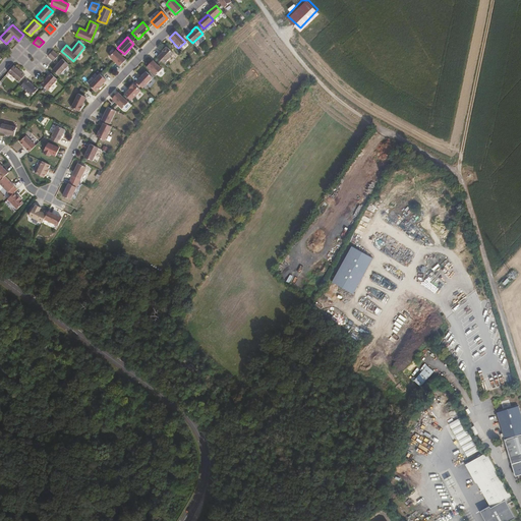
[(164,63),(173,53),(166,47),(166,48),(165,47),(162,51),(162,52),(157,57),(164,63)]
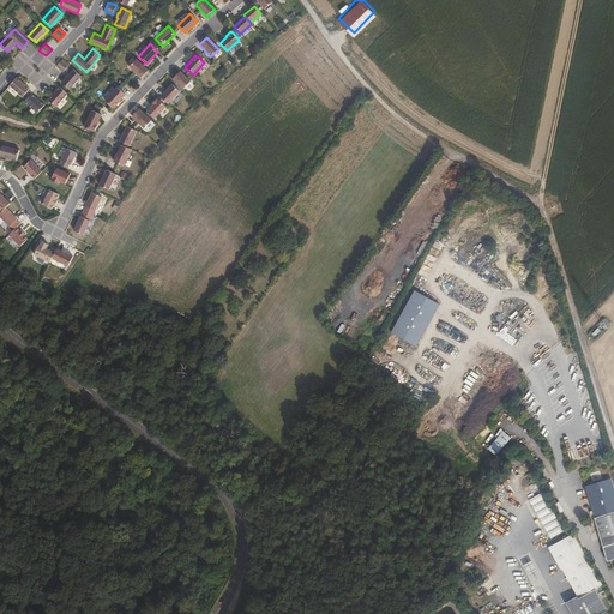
[(64,71),(68,65),(61,59),(56,65),(60,68),(64,71)]
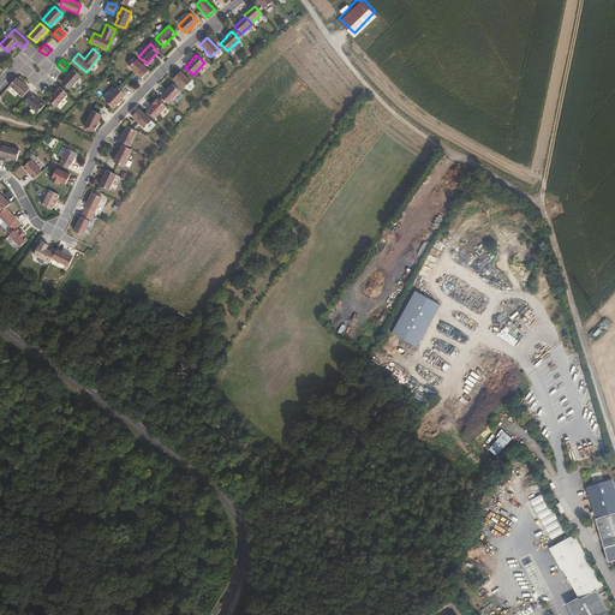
[(148,70),(136,59),(129,66),(141,78),(148,70)]
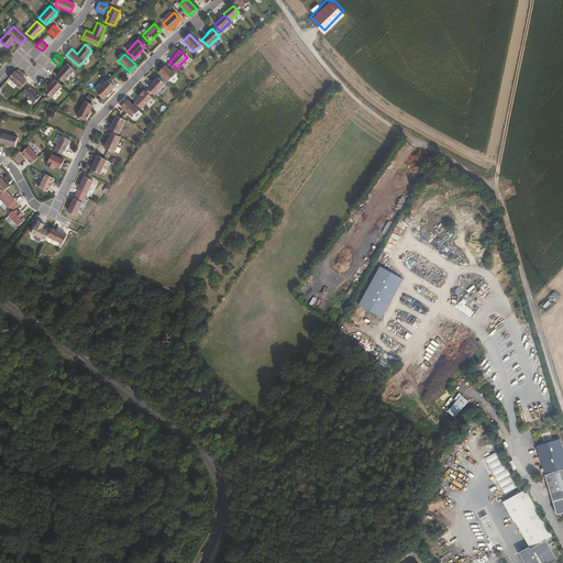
[(64,81),(74,69),(67,63),(64,67),(63,66),(59,69),(61,70),(57,75),(64,81)]
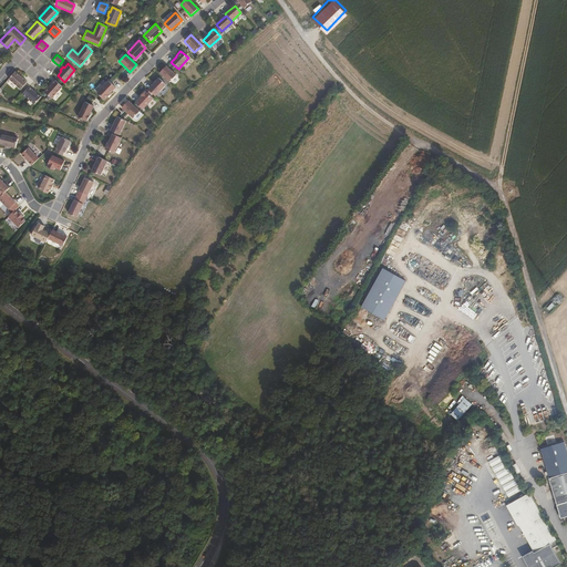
[(175,75),(165,65),(160,73),(168,82),(175,75)]
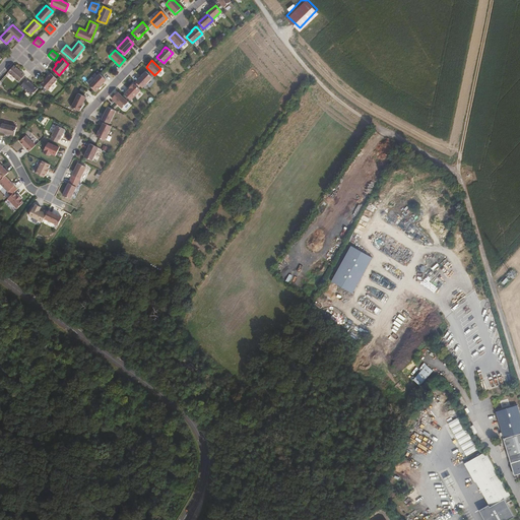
[(23,76),(24,74),(20,70),(21,69),(19,68),(18,68),(13,65),(8,71),(18,81),(23,76)]
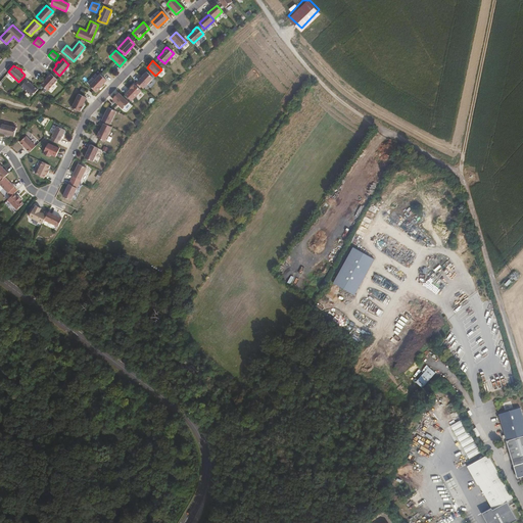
[(143,89),(152,78),(146,72),(137,83),(143,89)]
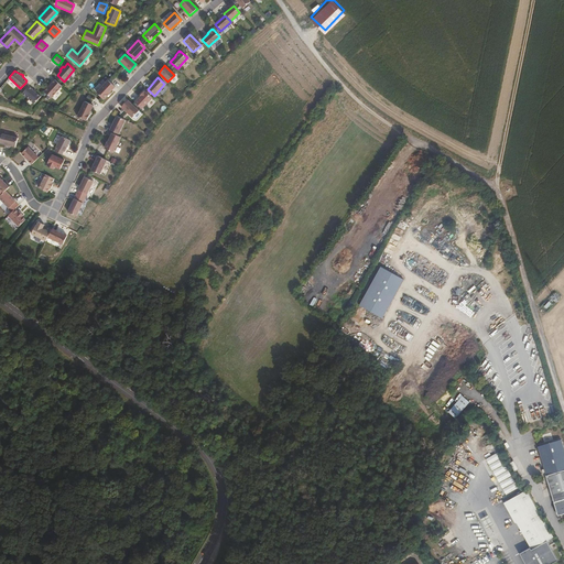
[(52,97),(62,85),(55,78),(51,84),(50,83),(49,85),(44,90),(52,97)]
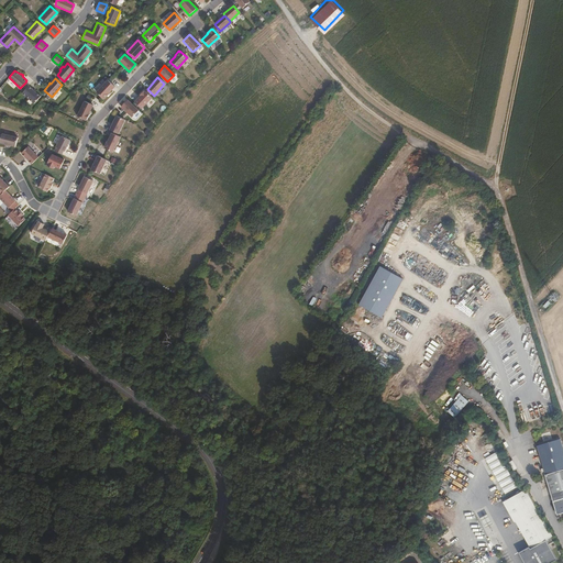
[(103,100),(113,87),(107,80),(95,92),(103,100)]
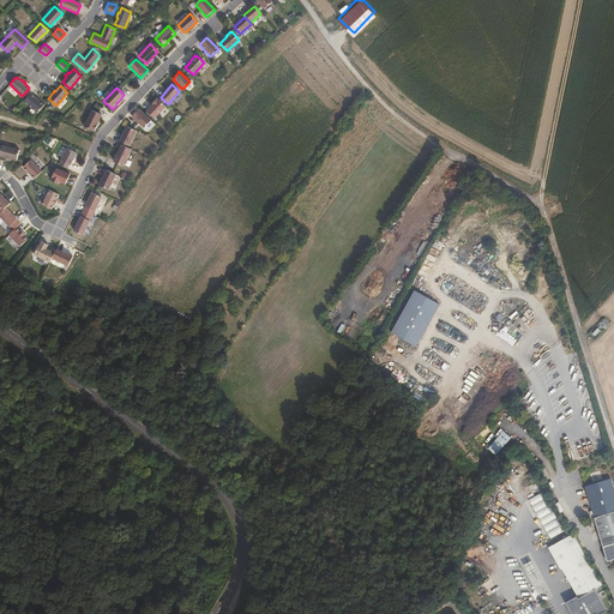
[(44,104),(38,100),(40,98),(37,96),(36,97),(30,92),(25,98),(24,101),(38,112),(44,104)]
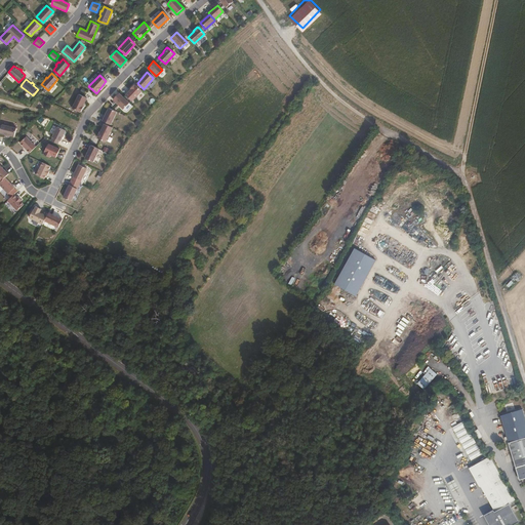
[(132,102),(142,91),(135,85),(134,86),(133,85),(130,89),(131,89),(125,95),(132,102)]
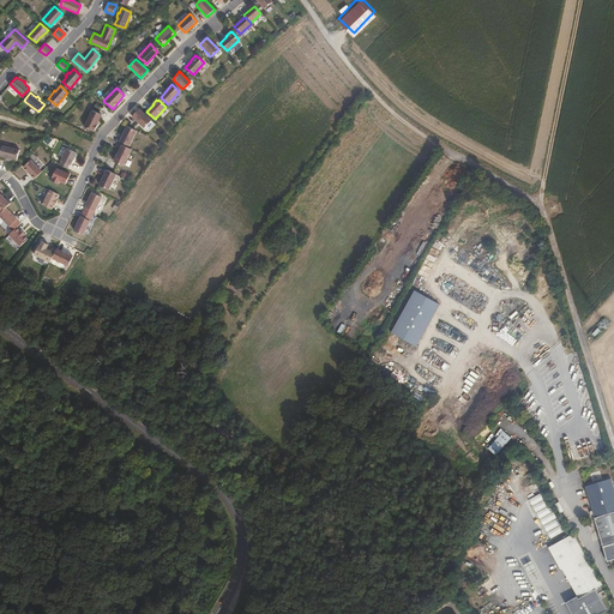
[(151,120),(139,109),(131,118),(144,128),(151,120)]
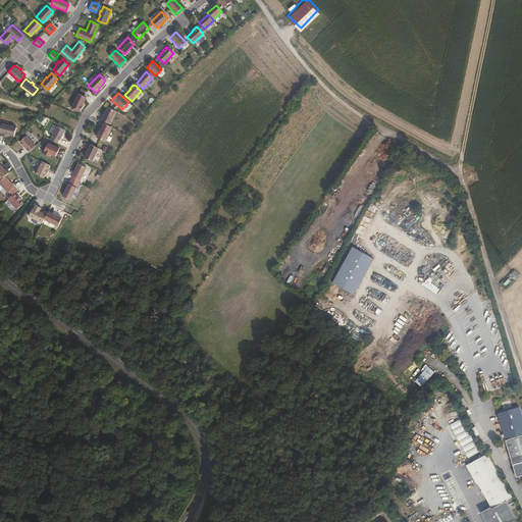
[(82,106),(86,98),(77,94),(70,108),(79,112),(80,111),(83,106),(82,106)]
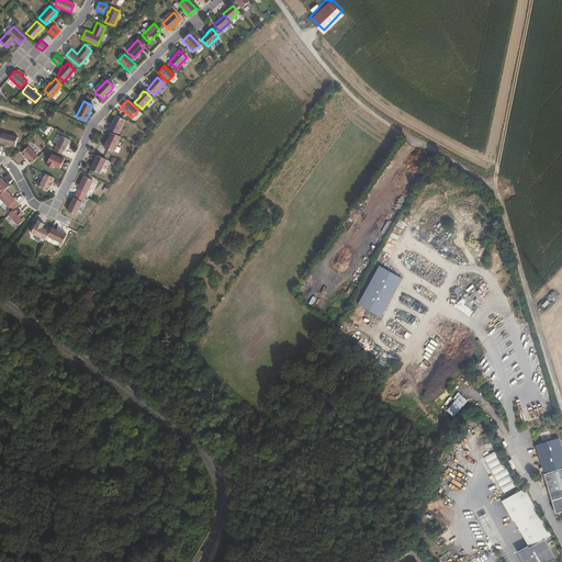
[(117,134),(125,120),(116,115),(109,130),(117,134)]
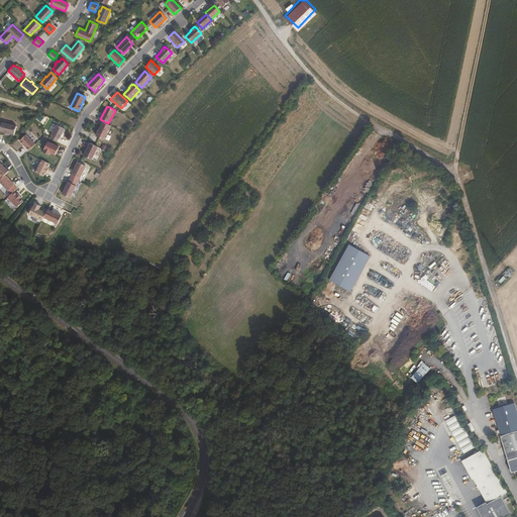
[(0,129),(15,133),(17,124),(2,121),(0,129)]
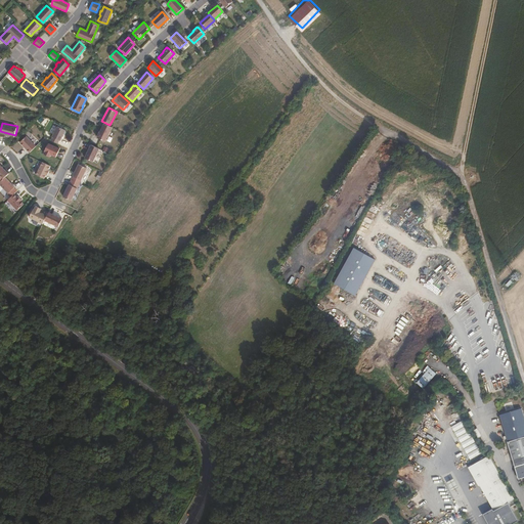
[(104,142),(112,128),(103,124),(99,132),(96,138),(104,142)]
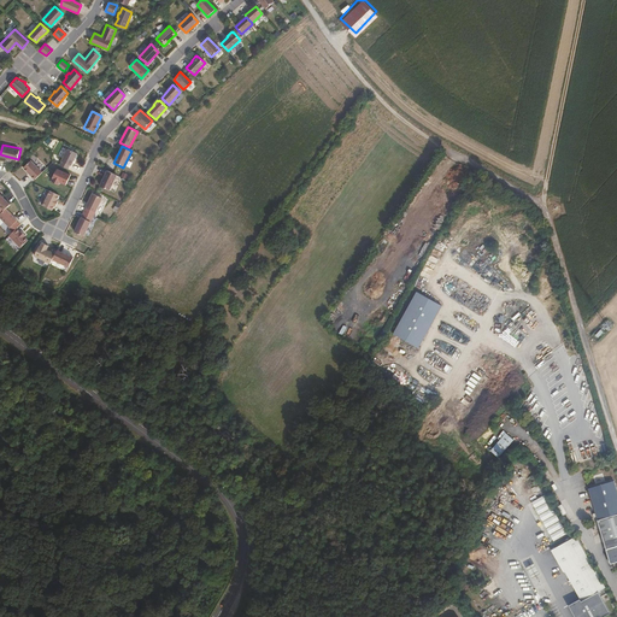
[(71,166),(76,154),(66,150),(59,165),(68,170),(69,165),(71,166)]
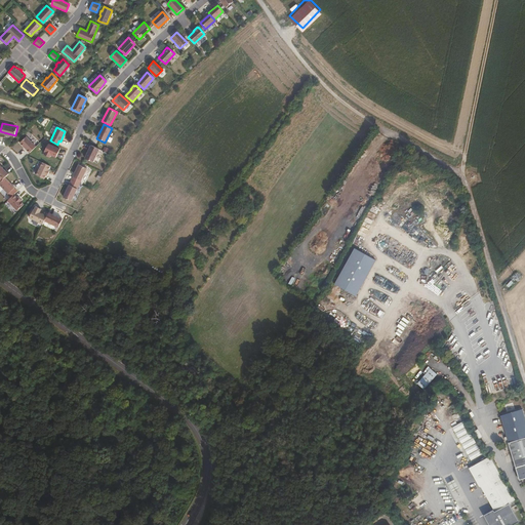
[(29,154),(35,148),(25,137),(18,144),(29,154)]
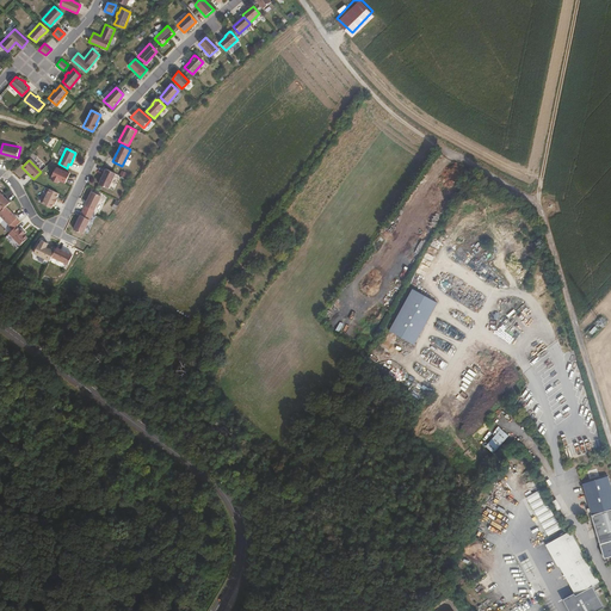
[(51,180),(57,184),(59,180),(65,184),(69,174),(56,167),(51,177),(53,178),(51,180)]
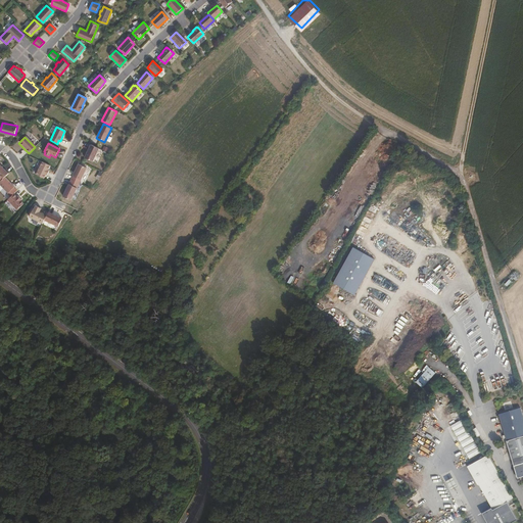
[(92,162),(98,149),(91,145),(84,158),(92,162)]
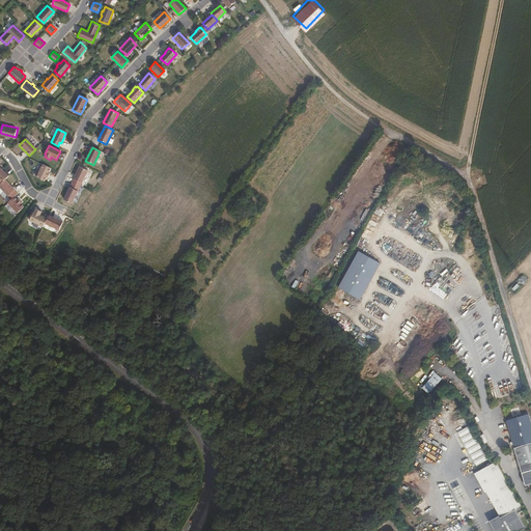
[(48,173),(50,168),(43,165),(35,178),(45,182),(46,177),(48,178),(50,173),(48,173)]
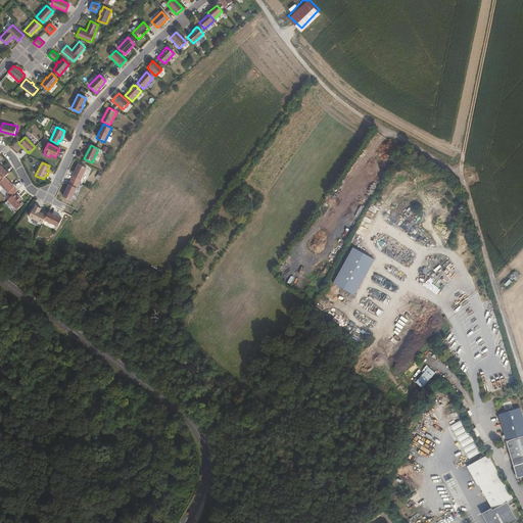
[(80,184),(87,169),(79,164),(72,180),(80,184)]
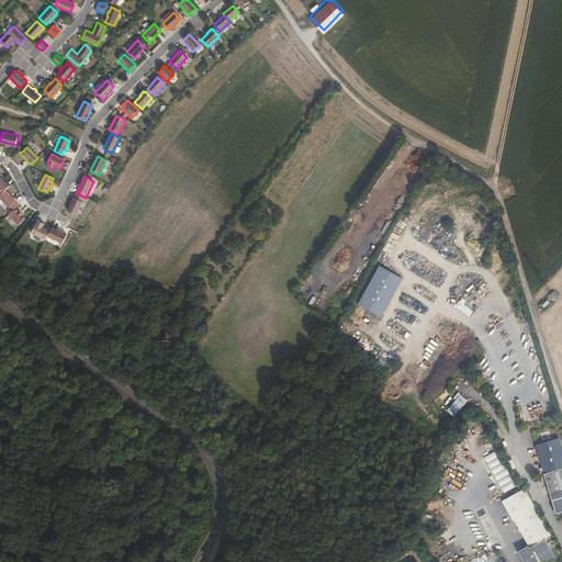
[(15,202),(14,202),(4,192),(0,195),(0,200),(9,209),(4,212),(9,215),(14,210),(18,206),(14,203),(15,202)]
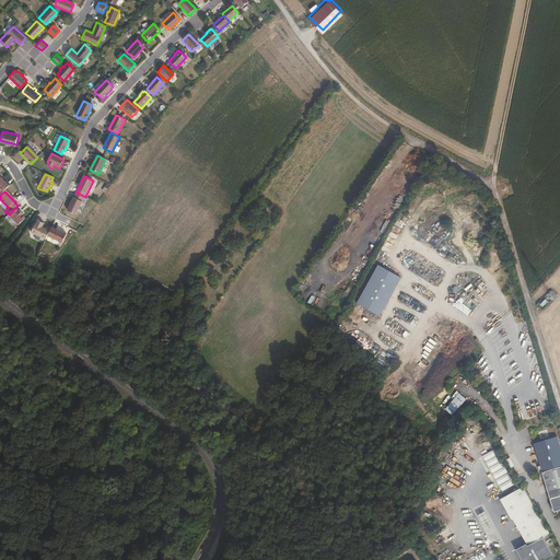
[(77,216),(85,197),(77,193),(68,211),(77,216)]
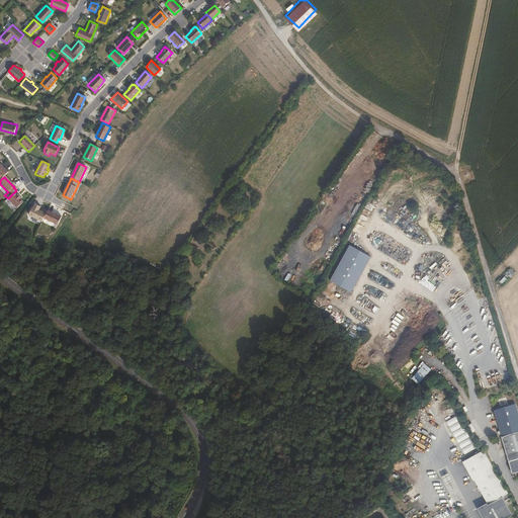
[(23,202),(20,199),(21,198),(17,194),(16,196),(13,193),(8,198),(7,199),(17,208),(23,202)]
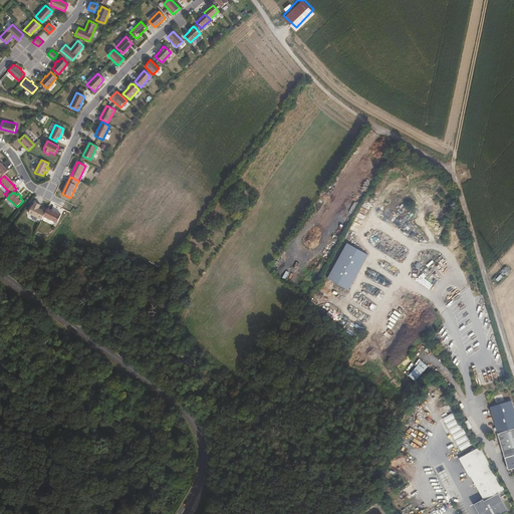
[(44,217),(46,213),(40,210),(40,211),(38,210),(40,206),(35,203),(33,207),(32,206),(29,214),(42,221),(44,217)]
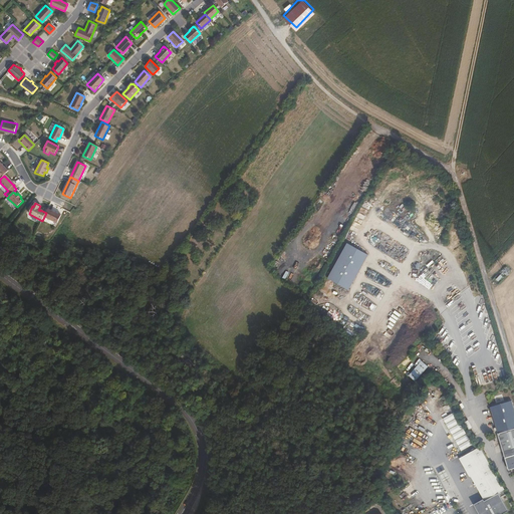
[(61,216),(47,209),(46,213),(44,217),(57,224),(61,216)]
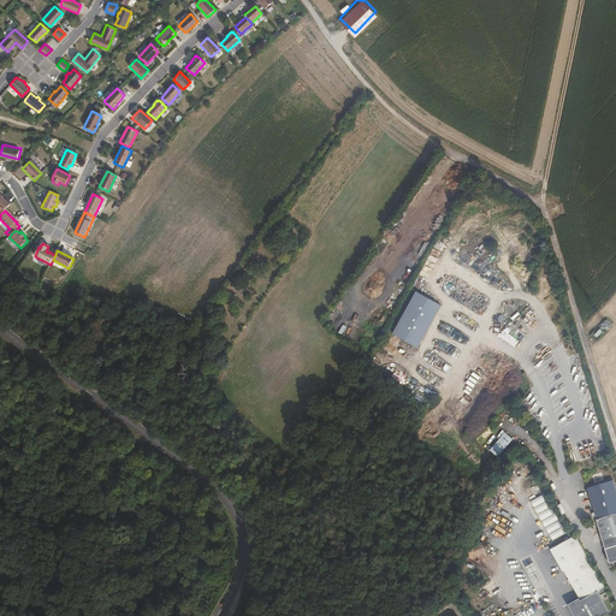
[(415,291),(392,333),(416,347),(439,304),(415,291)]
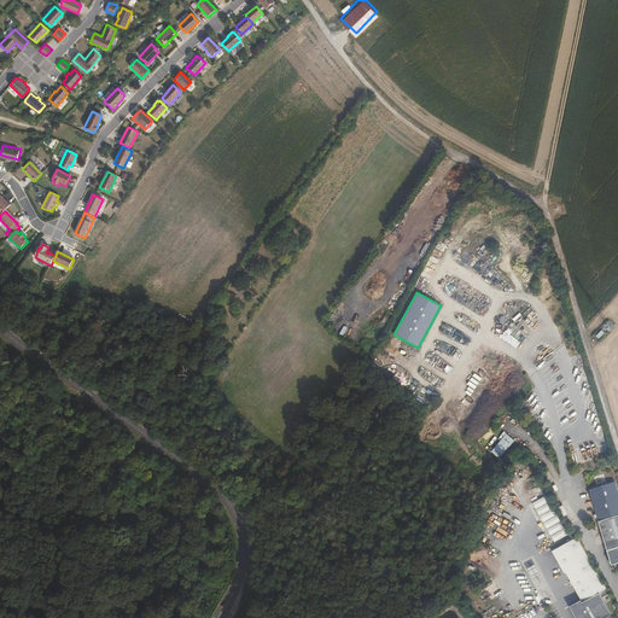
[(420,388),(414,400),(423,404),(429,392),(420,388)]
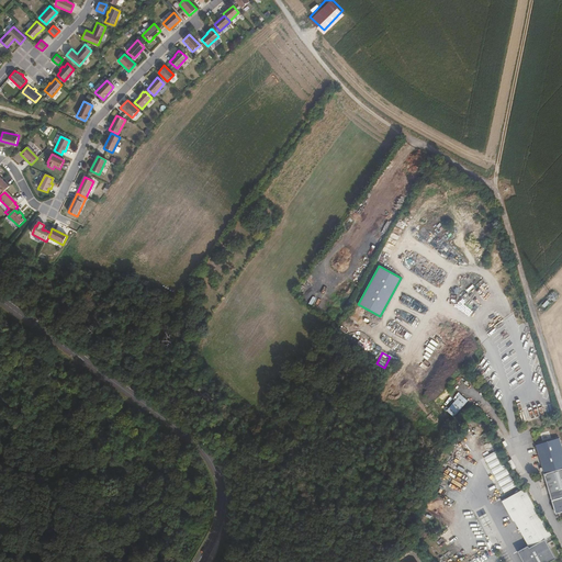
[(453,416),(468,401),(461,394),(446,409),(453,416)]
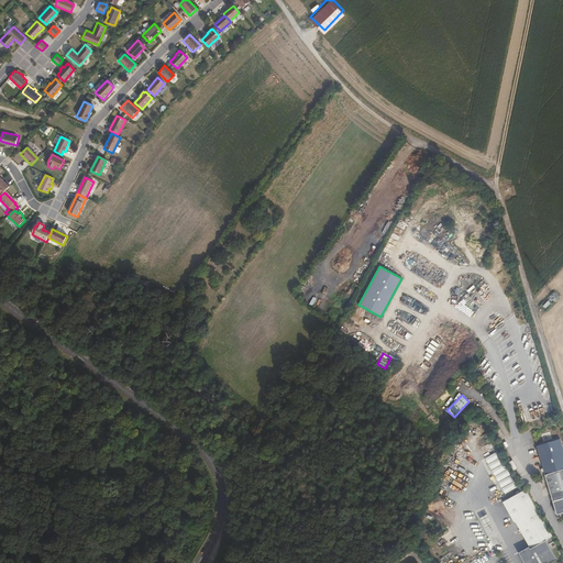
[(537,445),(547,475),(562,470),(562,446),(561,439),(537,445)]
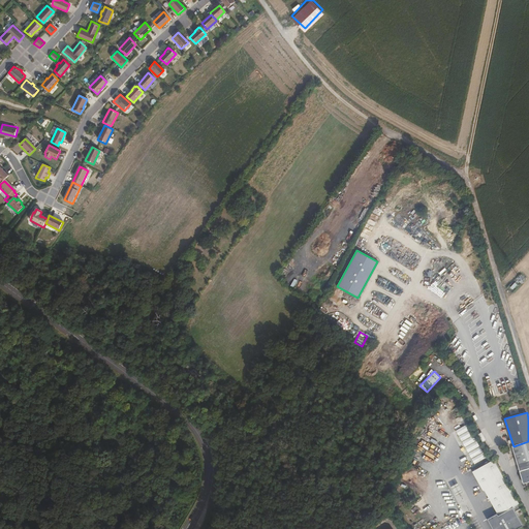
[(463,442),(474,463),(486,458),(474,436),(463,442)]
